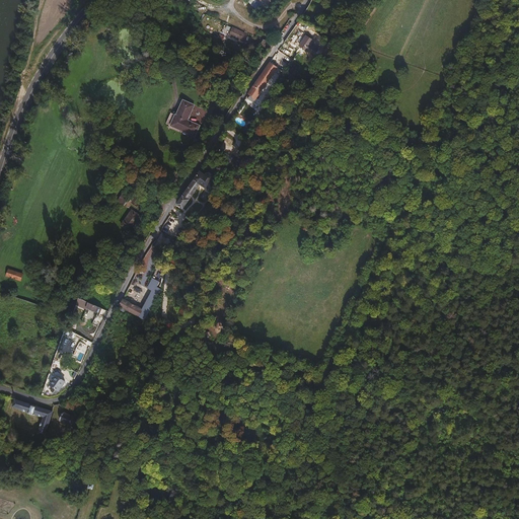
[(243,42),(247,33),(232,27),(229,34),(243,42)]
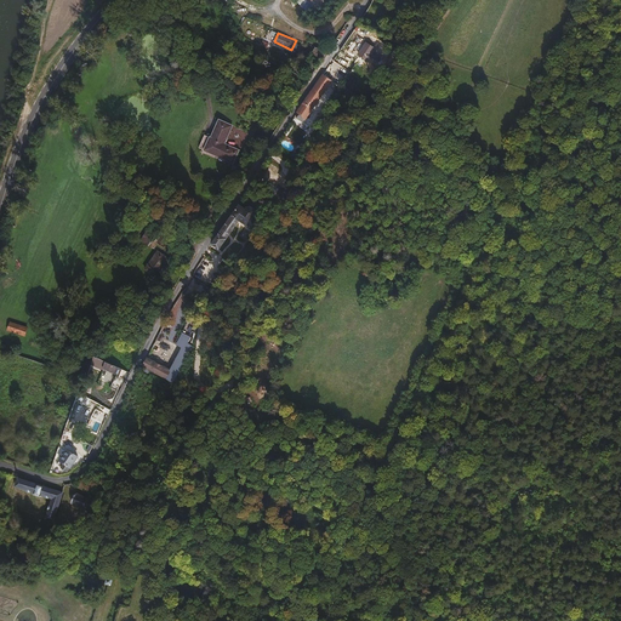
[(365,44),(358,55),(366,61),(374,50),(365,44)]
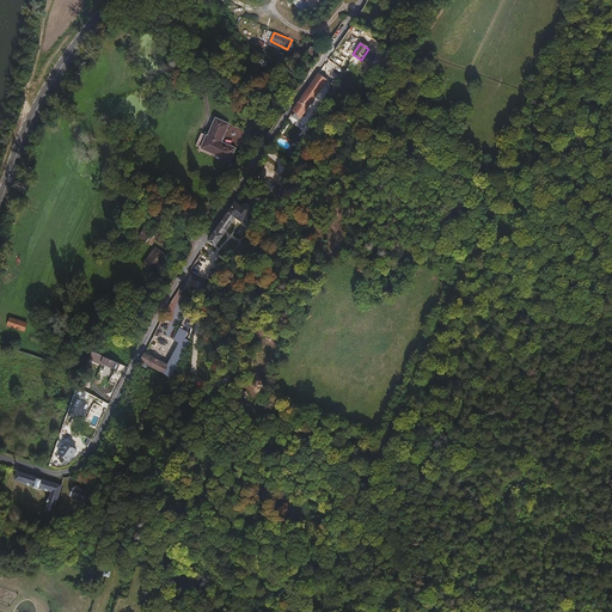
[(318,59),(322,53),(316,49),(307,46),(305,51),(318,59)]
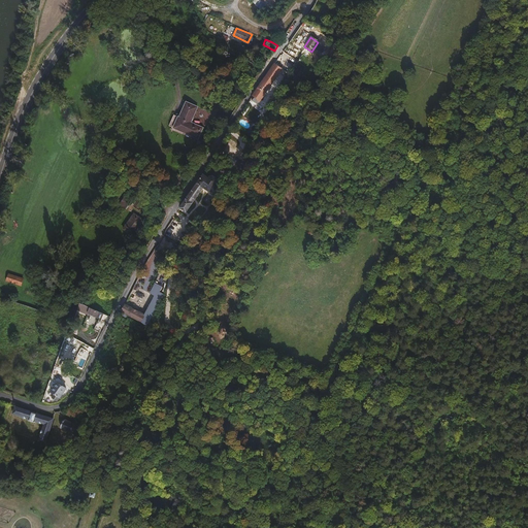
[(289,44),(285,53),(295,57),(299,48),(289,44)]
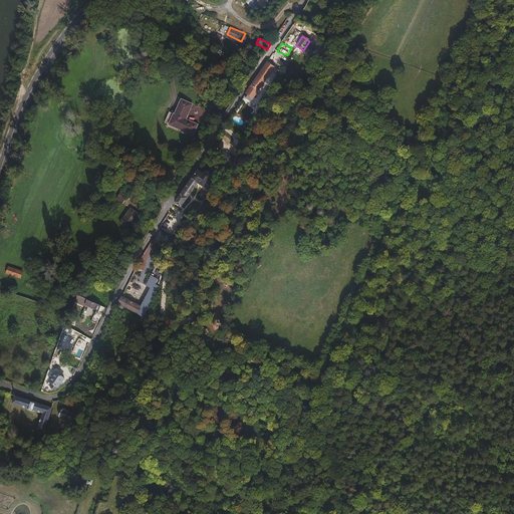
[(255,79),(246,92),(253,97),(274,66),(267,61),(255,79)]
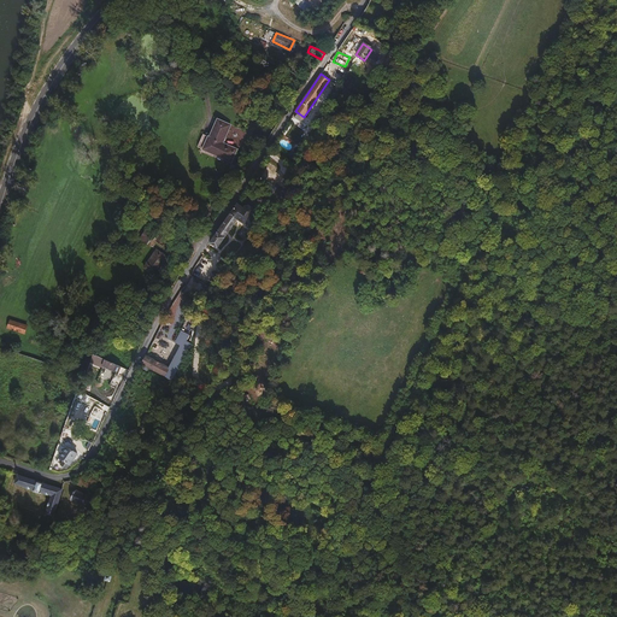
[(223,142),(231,124),(218,118),(210,136),(204,134),(198,146),(231,162),(236,150),(223,142)]
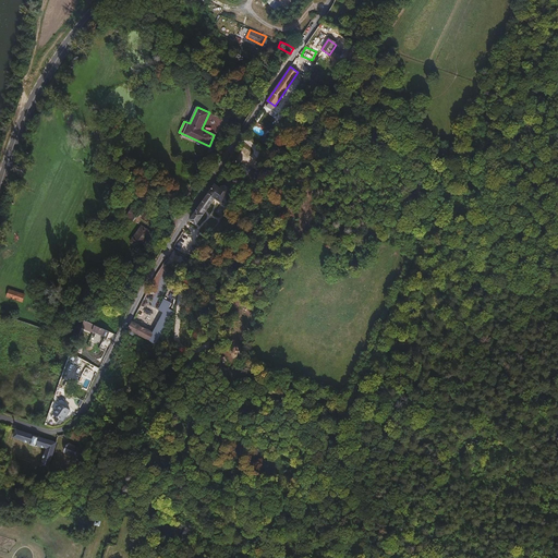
[(220,187),(215,184),(211,189),(190,219),(196,225),(215,198),(221,203),(221,204),(228,208),(234,198),(229,194),(229,192),(230,189),(226,185),(221,186),(220,187)]
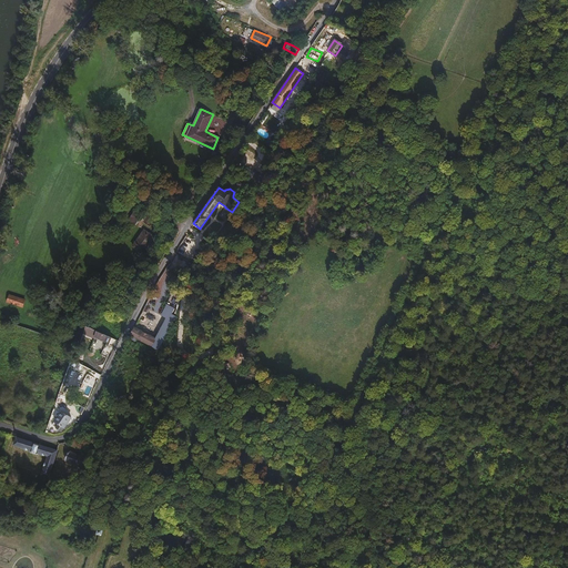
[(153,209),(144,222),(150,225),(159,213),(153,209)]
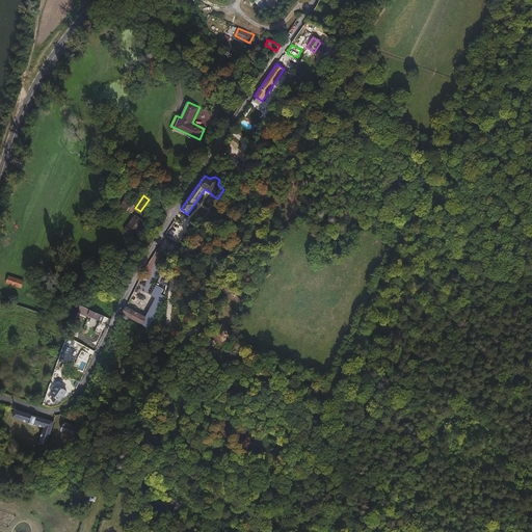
[(133,201),(126,196),(121,206),(128,210),(133,201)]
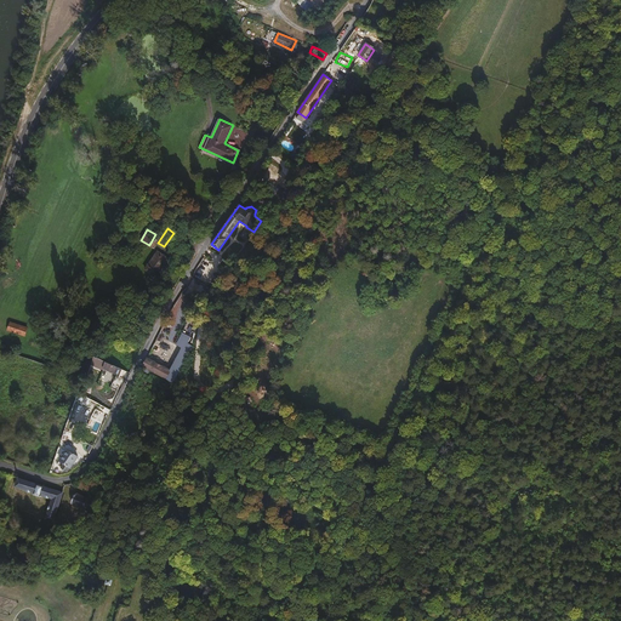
[(169,258),(158,251),(144,268),(155,277),(169,258)]
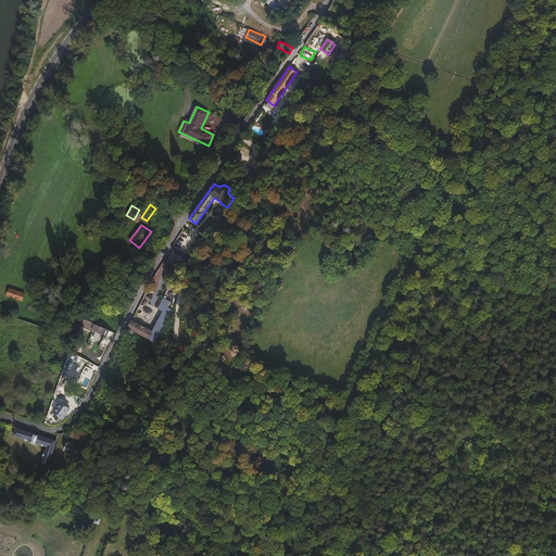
[(175,250),(165,263),(179,274),(189,262),(175,250)]
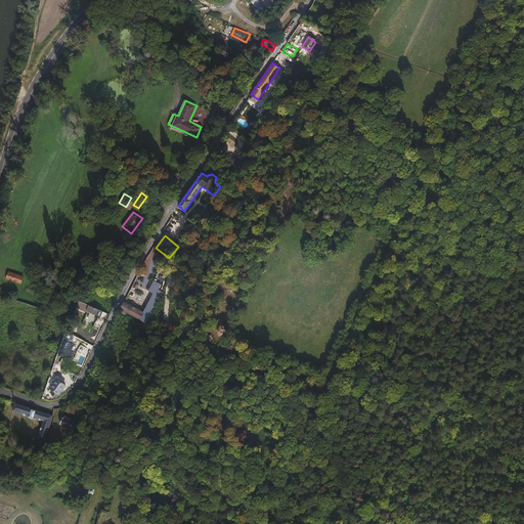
[(23,276),(9,272),(7,278),(20,282),(23,276)]
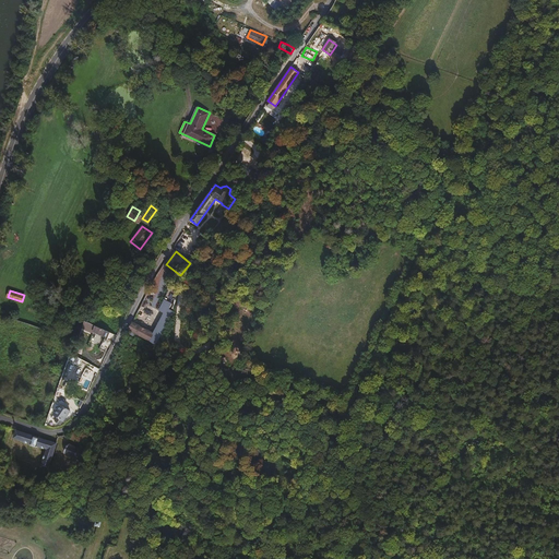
[(129,330),(155,344),(173,312),(168,309),(170,304),(164,300),(163,304),(161,304),(157,309),(164,312),(153,333),(133,322),(129,330)]
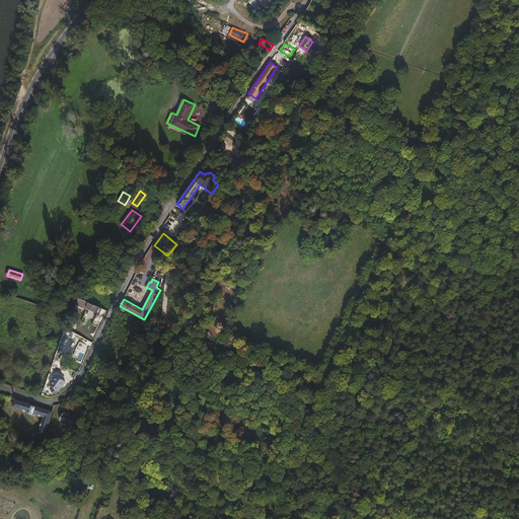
[(88,302),(79,298),(76,305),(86,309),(86,308),(88,302)]
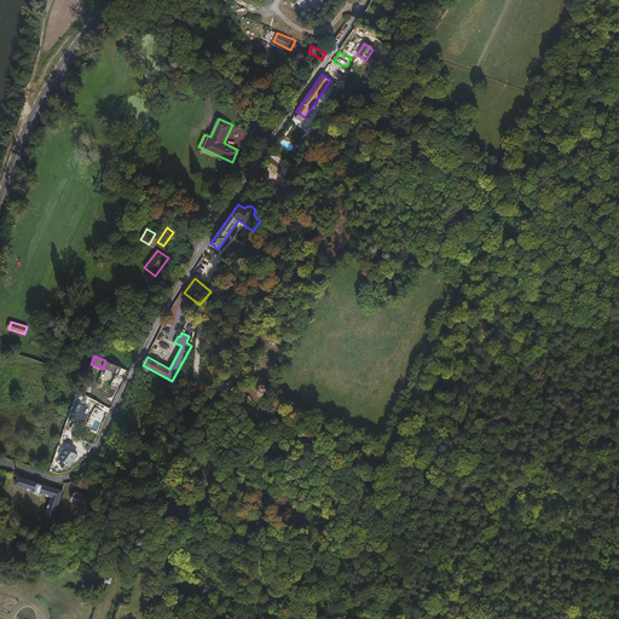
[(123,372),(125,369),(105,360),(103,368),(115,372),(116,371),(119,374),(121,371),(123,372)]
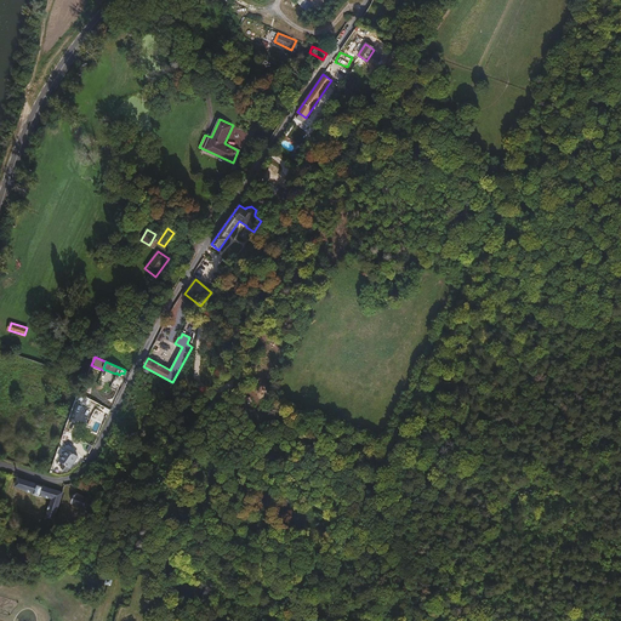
[(126,380),(130,372),(125,370),(124,374),(121,372),(119,375),(118,379),(120,380),(121,377),(126,380)]
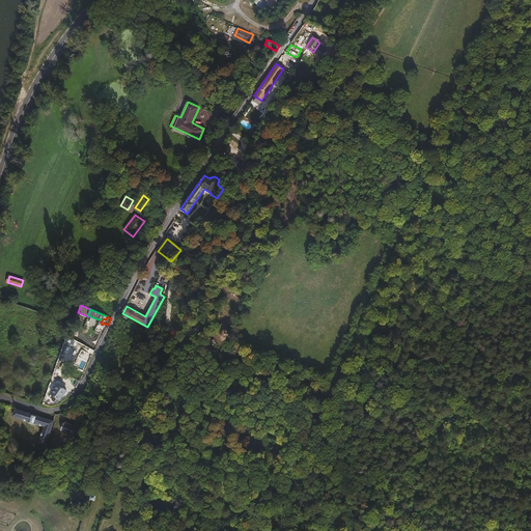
[(104,325),(103,325),(101,324),(99,323),(93,332),(99,334),(104,325)]
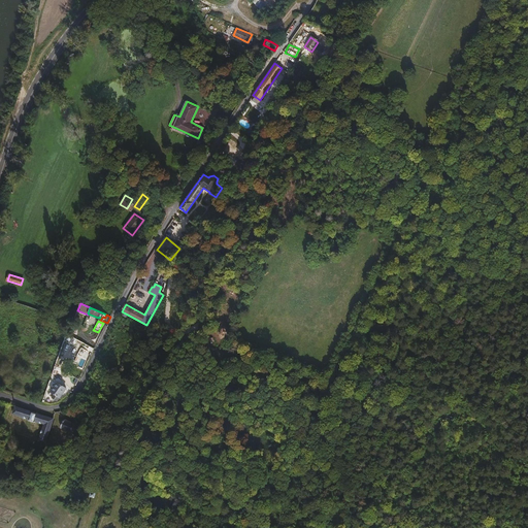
[(58,382),(48,395),(58,400),(66,388),(58,382)]
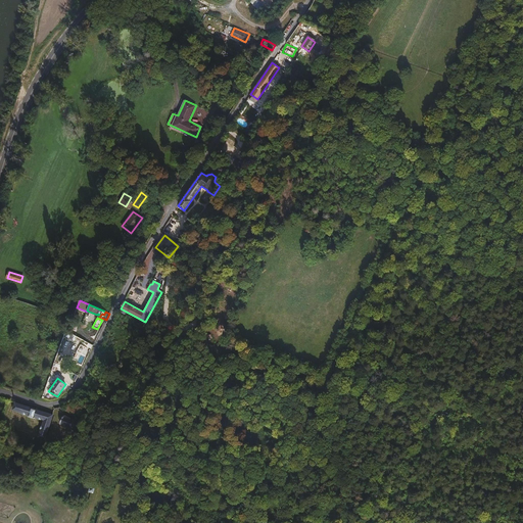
[(53,415),(38,410),(15,401),(13,410),(22,413),(22,414),(26,414),(29,415),(29,416),(35,418),(35,417),(38,418),(38,419),(40,420),(41,419),(44,420),(42,426),(41,426),(41,428),(41,429),(39,436),(45,438),(53,415)]
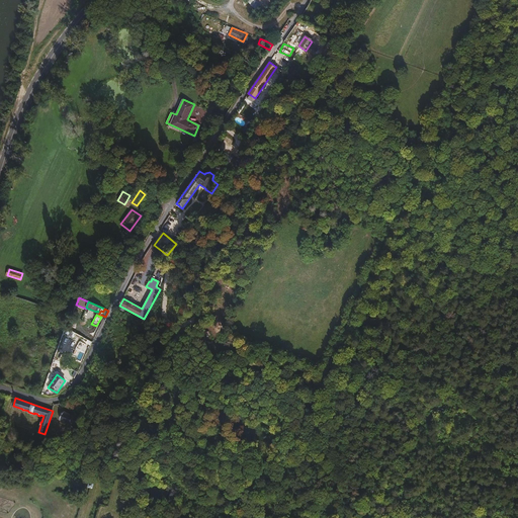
[(79,418),(64,411),(60,419),(76,426),(79,418)]
